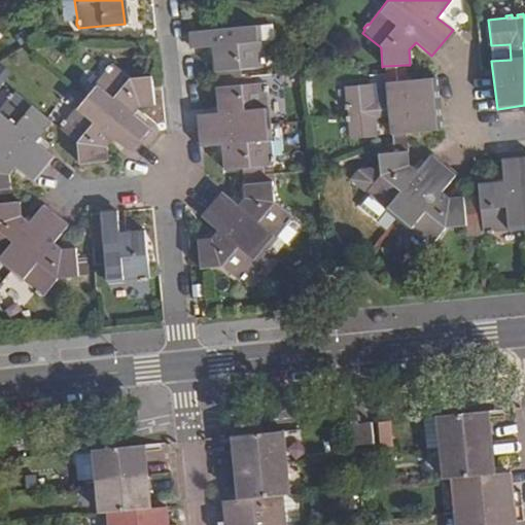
[(213,71),(236,68),(260,66),(260,64),(261,64),(261,58),(259,58),(255,25),(187,32),(189,48),(210,45),(213,71)]
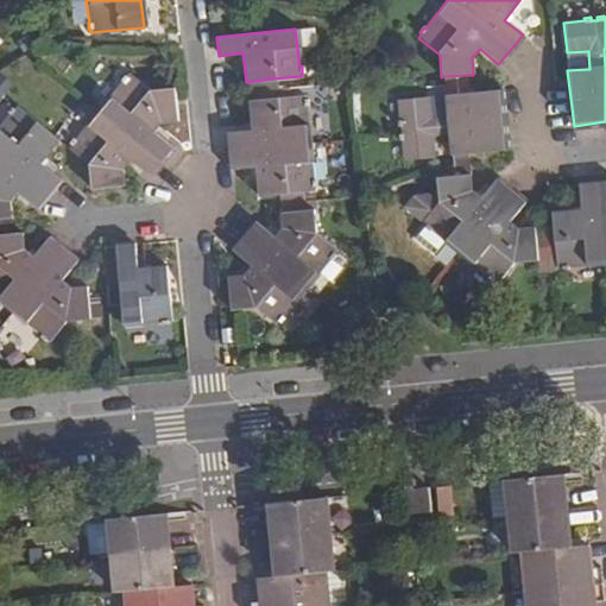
[(145,176),(170,149),(150,130),(155,124),(177,121),(172,88),(147,92),(126,74),(124,77),(122,76),(119,81),(120,82),(73,139),(71,138),(67,144),(68,145),(67,146),(90,166),(90,185),(122,184),(120,168),(127,159),(145,176)]
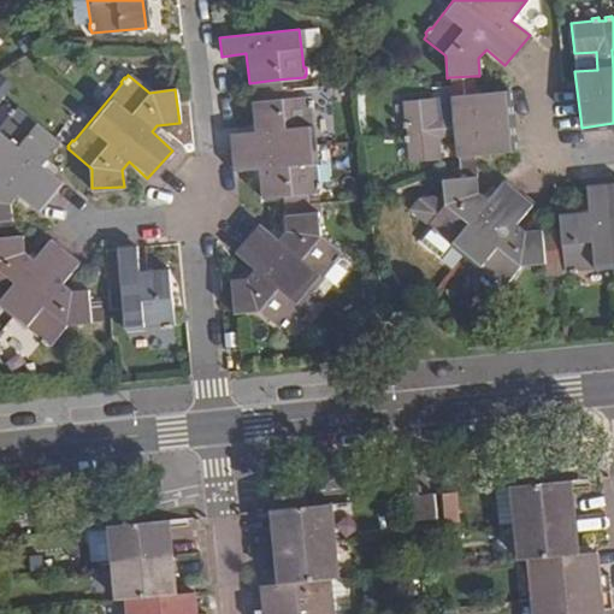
[(449,77),(449,87),(450,96),(476,94),(474,84),(473,76),(449,77)]
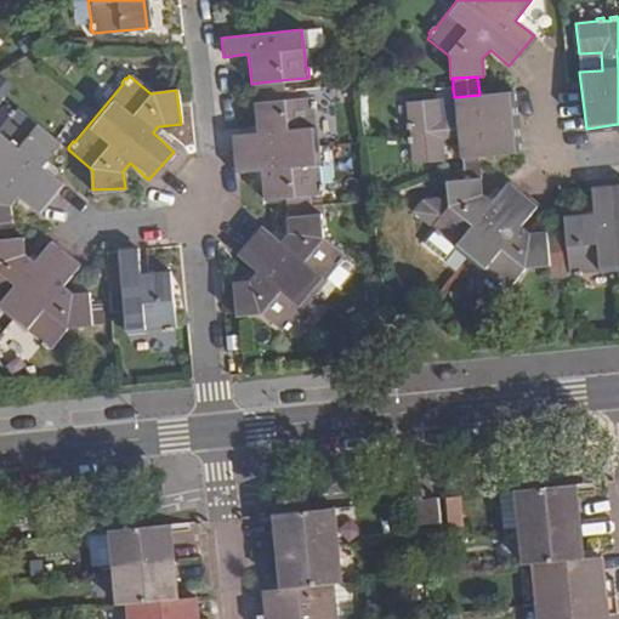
[(253,94),(254,103),(279,101),(279,91),(278,80),(251,84),(253,94)]
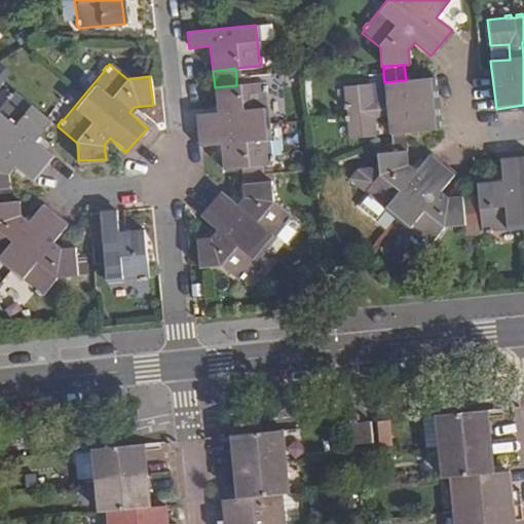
[(404,134),(438,129),(435,77),(406,80),(384,82),(386,101),(371,103),(369,84),(343,87),(345,104),(343,104),(344,111),(346,111),(346,117),(344,118),(345,123),(347,123),(349,138),(375,136),(373,117),(387,116),(389,135),(390,135),(404,134)]
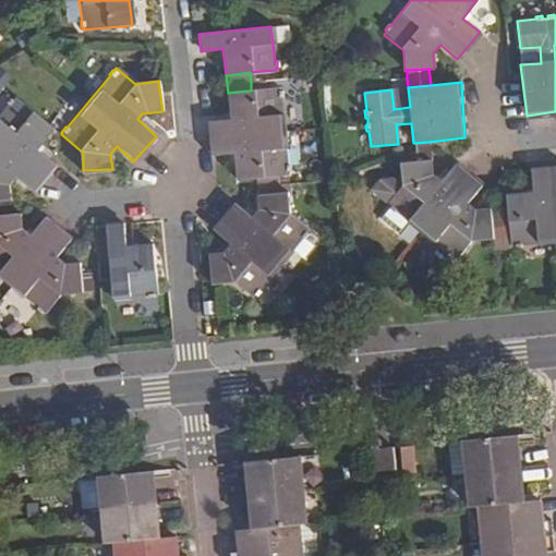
[(206,122),(210,154),(232,152),(237,180),(255,178),(275,177),(288,176),(287,170),(289,170),(288,165),(287,165),(278,97),(281,97),(280,91),(279,91),(278,86),(251,91),(228,93),(227,93),(230,120),(215,121),(206,122)]
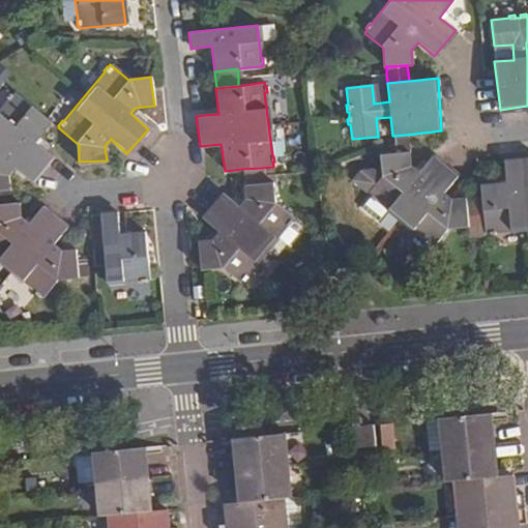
[(0,188),(6,188),(5,174),(12,166),(28,178),(49,155),(31,142),(49,122),(11,91),(8,95),(7,93),(4,97),(5,98),(0,105),(0,188)]
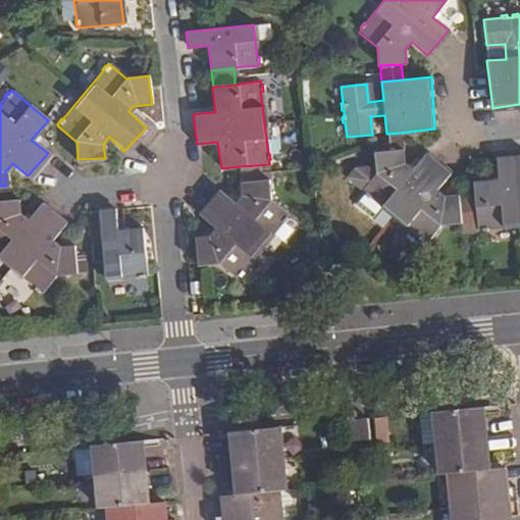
[(403,150),(402,141),(401,133),(387,134),(388,143),(390,150),(403,150)]
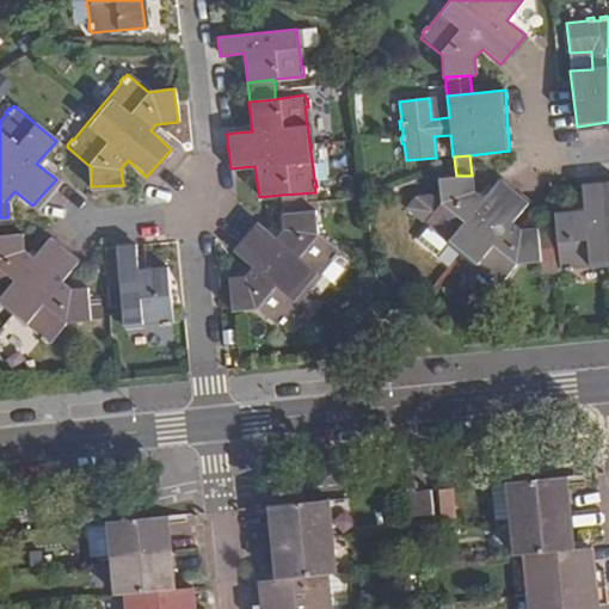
[(456,176),(438,177),(441,204),(424,223),(428,227),(426,228),(431,233),(434,231),(490,278),(488,281),(494,284),(496,283),(498,285),(517,263),(540,260),(537,238),(536,228),(518,231),(510,223),(528,203),(499,179),(481,200),(473,192),(472,176),(456,176)]
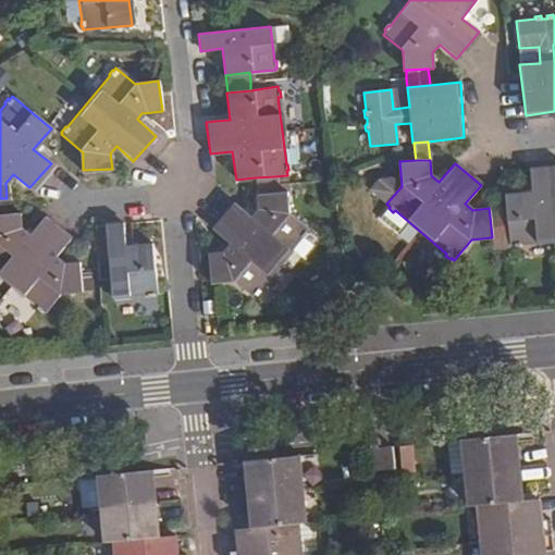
[(554,165),(528,169),(530,192),(504,194),(506,216),(508,236),(509,245),(513,244),(513,245),(519,245),(519,244),(554,239),(554,165)]
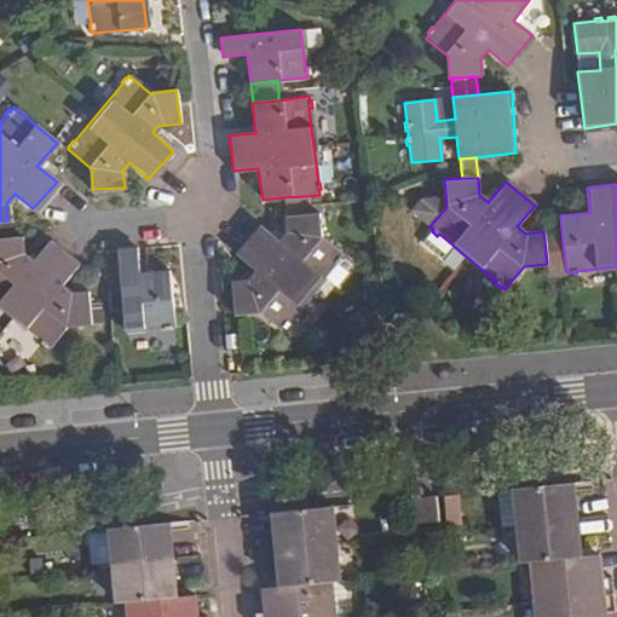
[(305,196),(283,197),(284,208),(286,217),(307,214),(306,205),(305,196)]
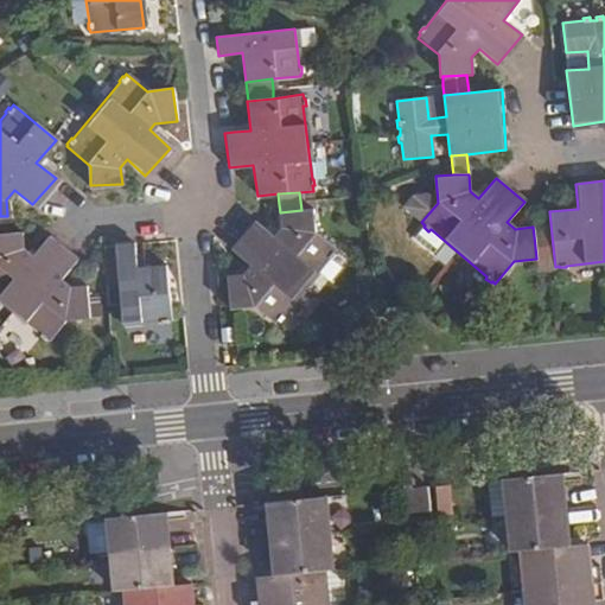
[(301,210),(280,212),(281,228),(272,240),(254,223),(230,250),(250,266),(243,275),(227,278),(229,310),(254,307),(274,324),(276,322),(279,323),(284,317),(281,316),(329,260),(330,261),(335,255),(333,254),(335,252),(313,234),(311,209),(301,210)]
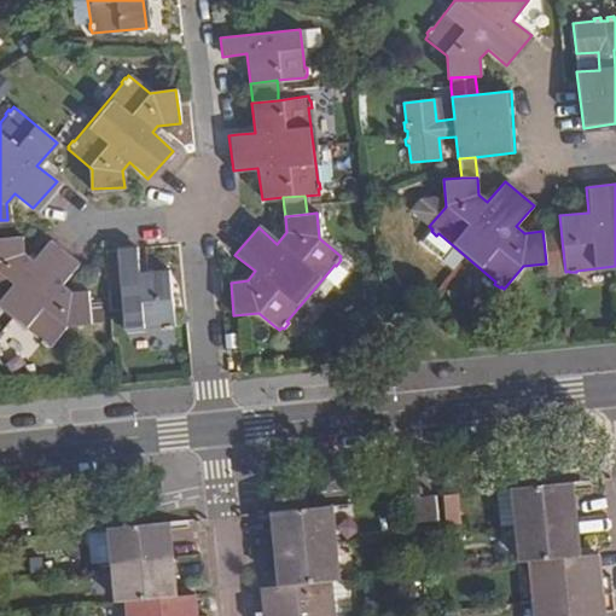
[(11,220),(7,220),(0,220),(0,239),(11,238),(10,228),(11,220)]
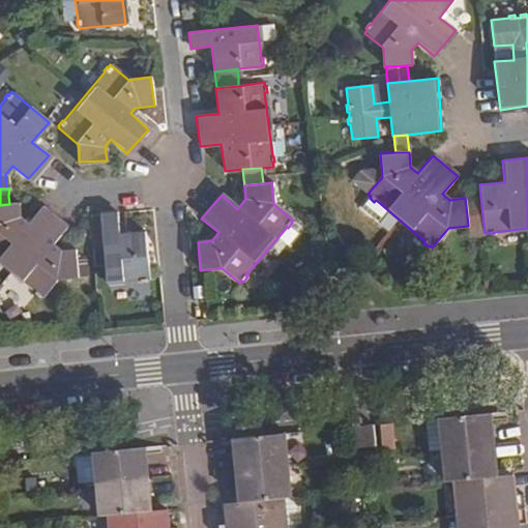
[(18,216),(18,203),(9,204),(0,205),(0,263),(33,290),(32,291),(36,295),(37,294),(40,296),(55,279),(76,276),(72,248),(59,251),(51,243),(65,226),(40,206),(26,223),(18,216)]
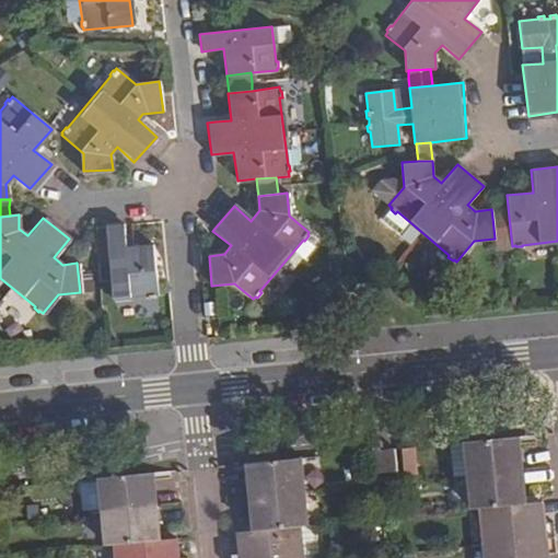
[(500,218),(492,218),(495,239),(502,239),(511,237),(509,217),(500,218)]
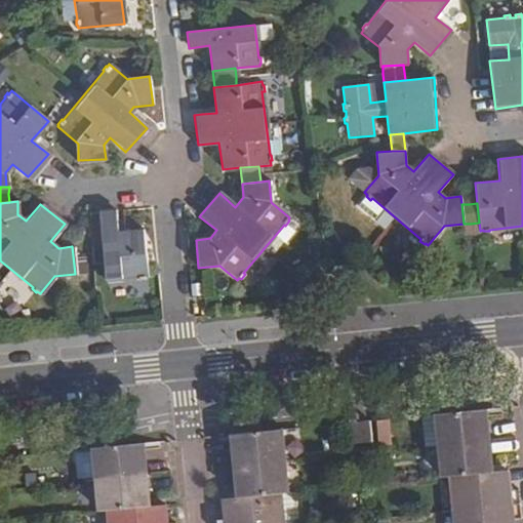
[(113,209),(97,210),(105,281),(146,277),(143,229),(116,232),(113,209)]
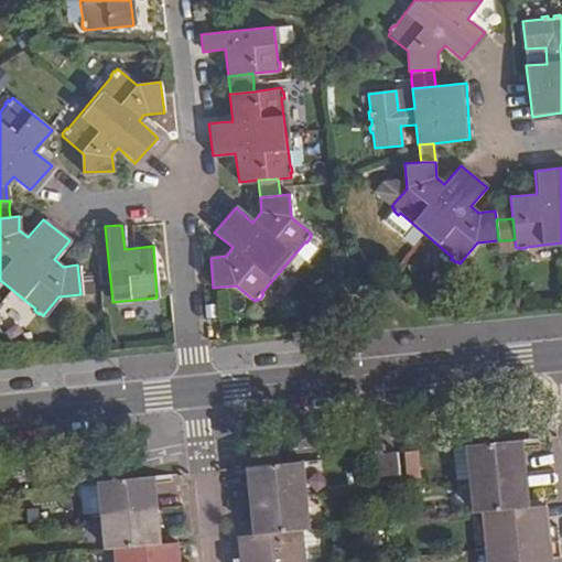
[(520,440),(464,444),(467,477),(523,472),(520,440)]
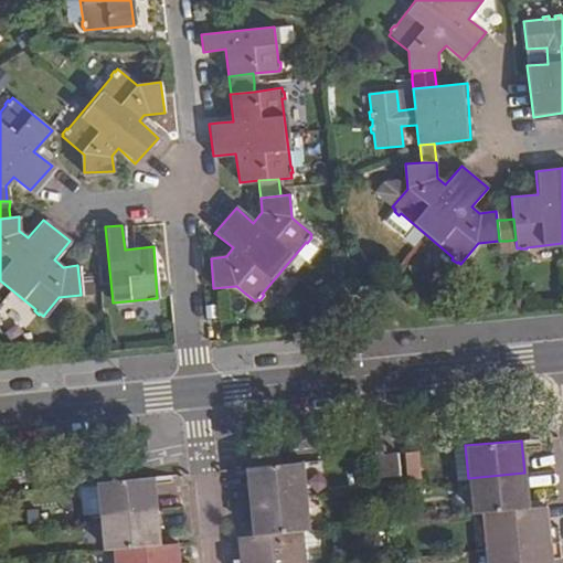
[(465,445),(447,447),(450,479),(468,478),(465,445)]
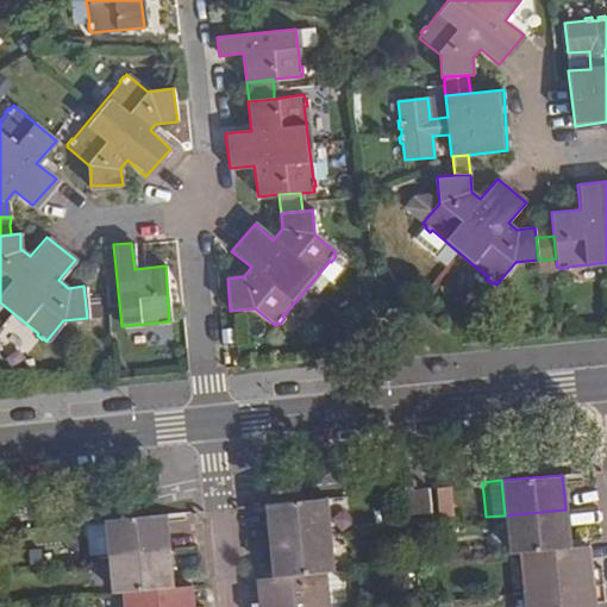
[(444,486),(432,487),(435,512),(448,511),(444,486)]
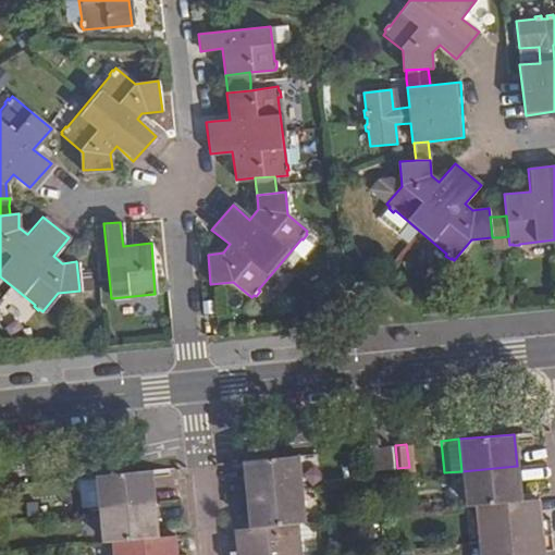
[(389,446),(369,447),(370,468),(391,467),(389,446)]
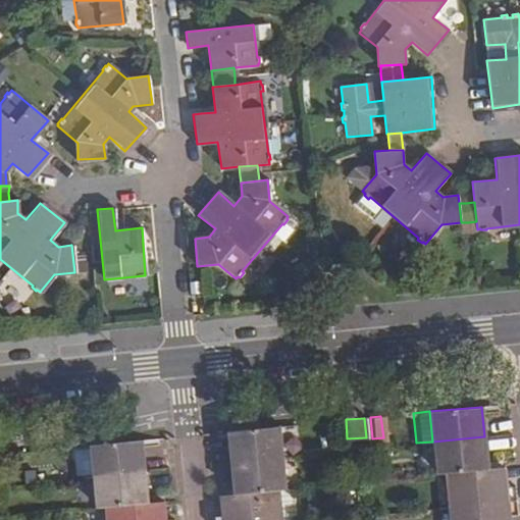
[(278,426),(226,431),(229,461),(280,457),(278,426)]
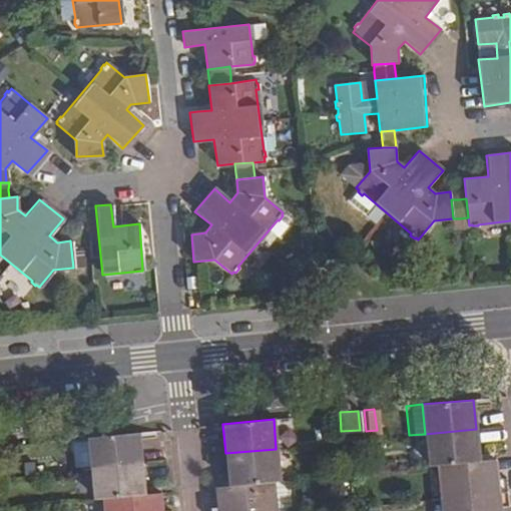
[(479,460),(476,429),(425,434),(428,465),(437,464),(479,460)]
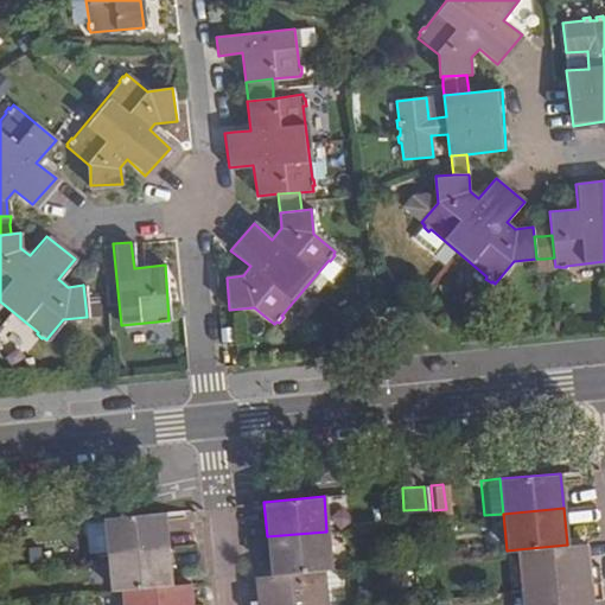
[(164,511),(104,517),(109,552),(167,546),(164,511)]
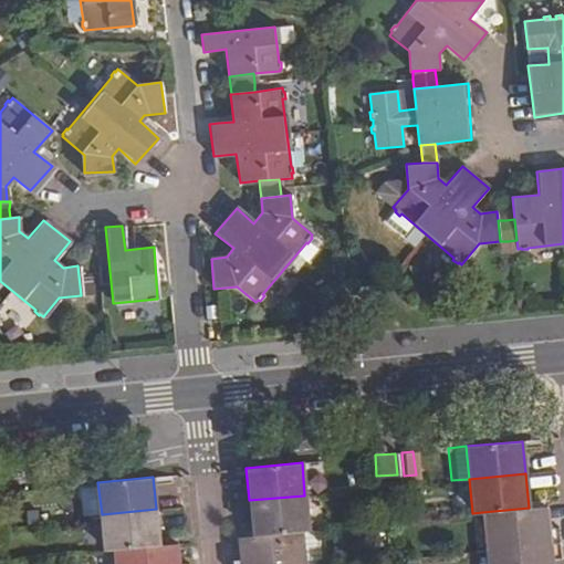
[(304,495),(249,500),(252,534),(298,530),(309,530),(304,495)]
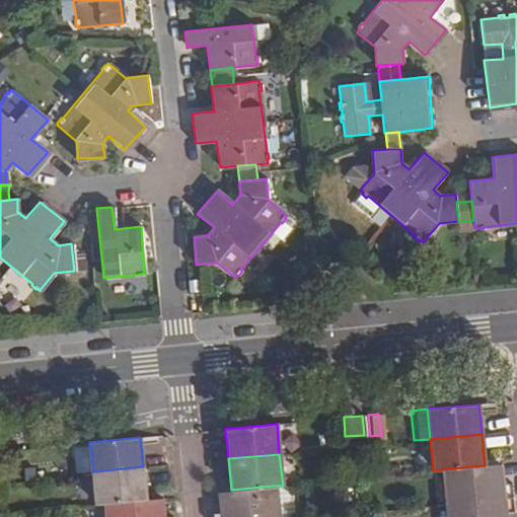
[(499,463),(485,465),(442,469),(444,503),(510,497),(510,483),(501,485),(499,463)]
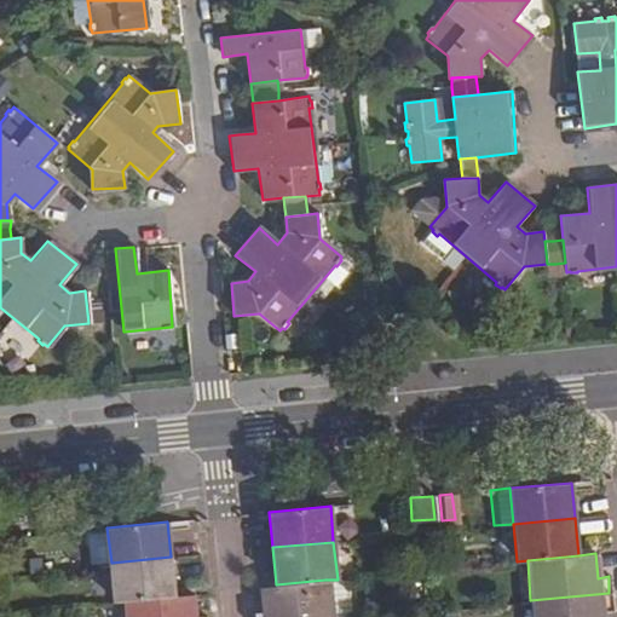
[(171,557),(111,563),(115,600),(122,600),(174,594),(171,557)]
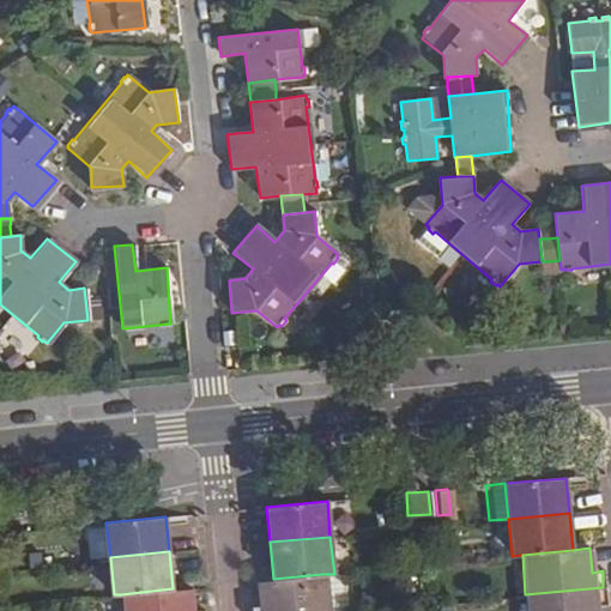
[(326,610),(322,574),(273,579),(255,581),(258,606),(249,606),(249,610),(326,610)]
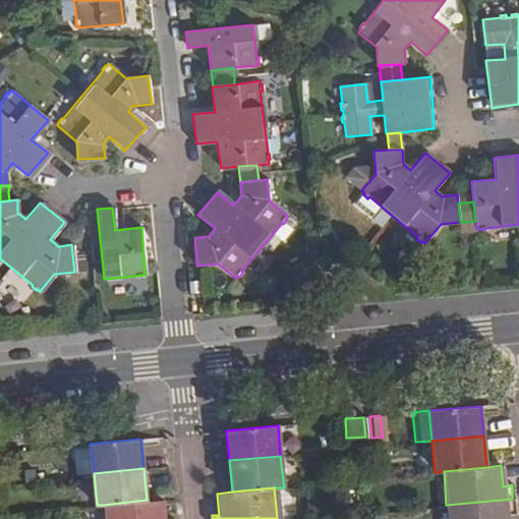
[(162,499),(147,500),(103,505),(104,518),(173,518),(173,517),(164,518),(162,499)]
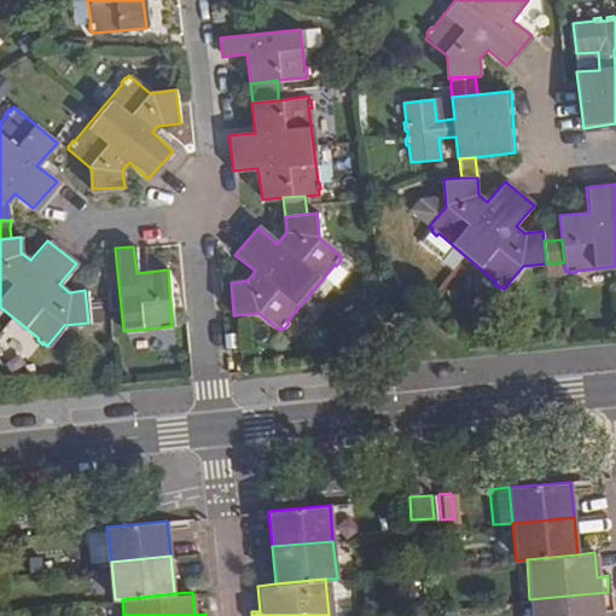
[(529,599),(530,615),(600,615),(600,611),(610,610),(608,592),(529,599)]
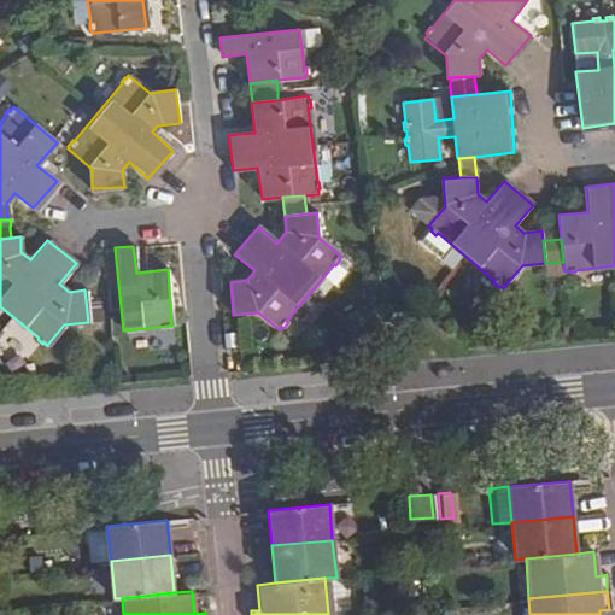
All buildings are outlined.
